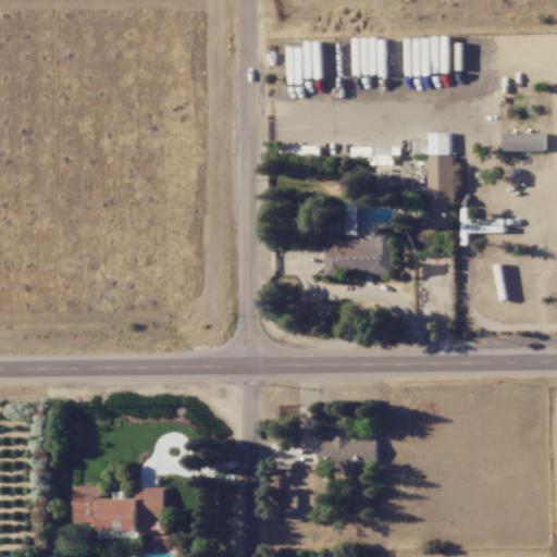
[(452,133),(431,133),(431,155),(452,155),(452,133)]
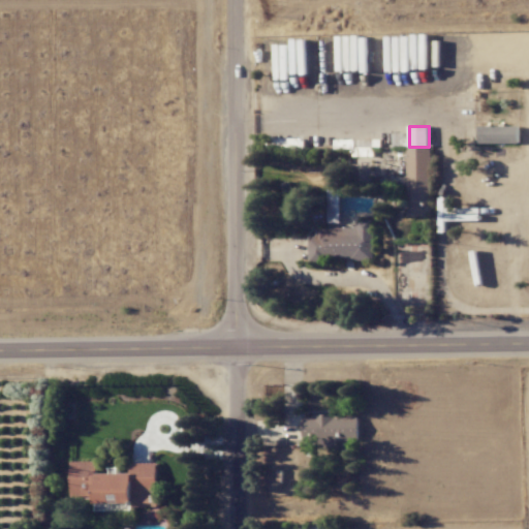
[(520,126),(479,126),(479,143),(520,144),(520,126)]
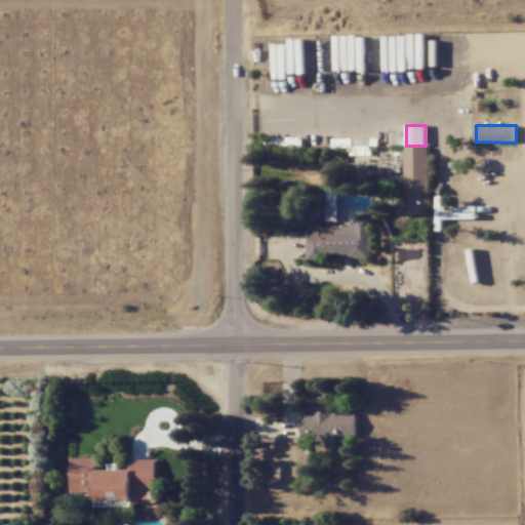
[(405,145),(405,131),(391,131),(391,146),(405,145)]
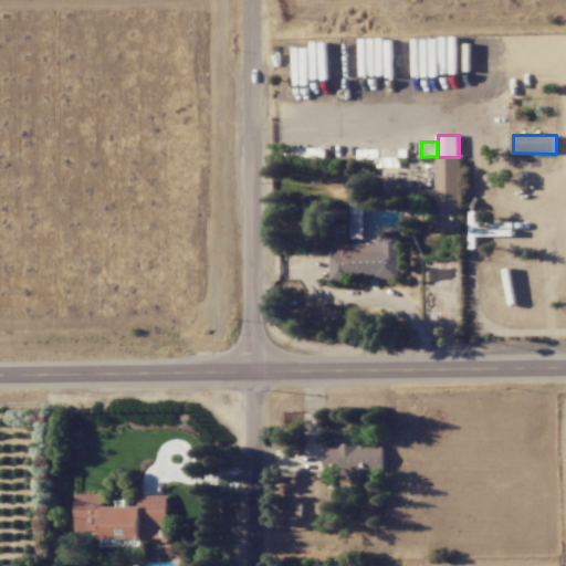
[(378,167),(399,167),(400,150),(379,149),(378,167)]
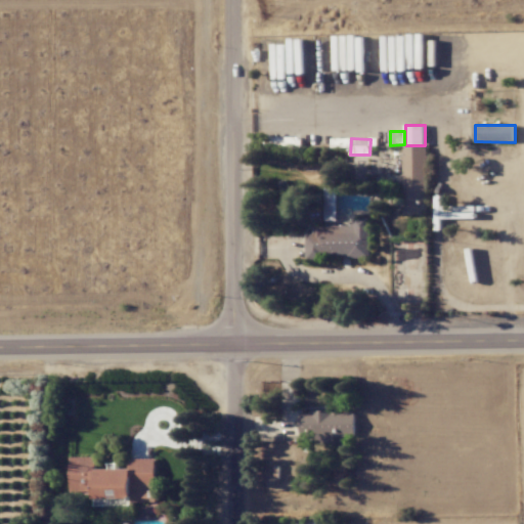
[(428,146),(405,146),(404,214),(427,215),(428,146)]
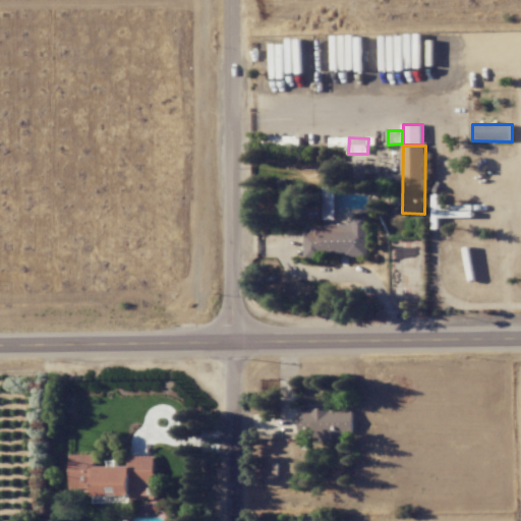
[(368,217),(352,217),(352,224),(312,224),(312,232),(305,232),(305,256),(368,256),(368,217)]
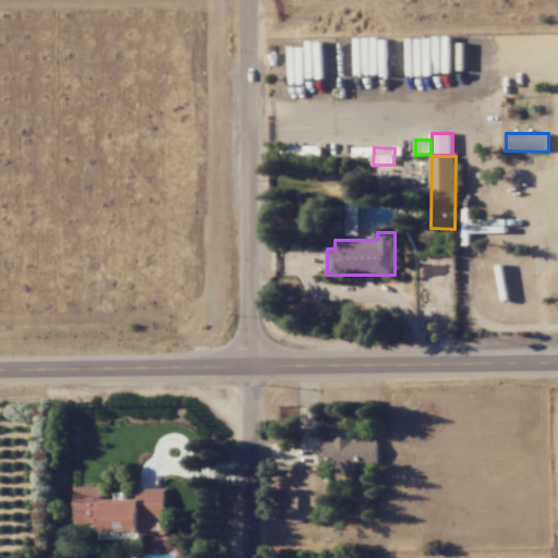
[(322,438),(320,469),(358,470),(358,465),(378,465),(379,438),(322,438)]
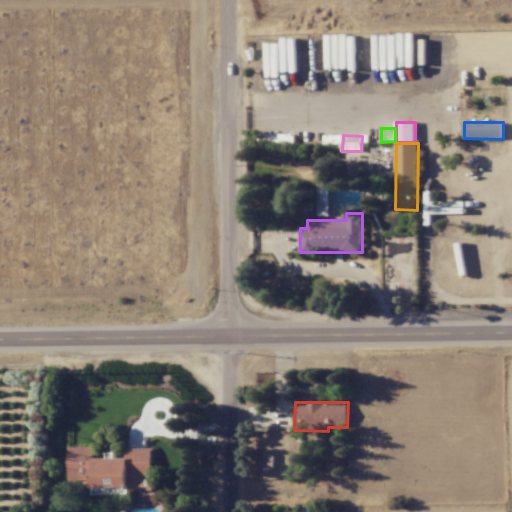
[(153,448),(127,448),(127,458),(95,458),(95,446),(69,446),(69,481),(94,481),(94,489),(153,488),(153,448)]
